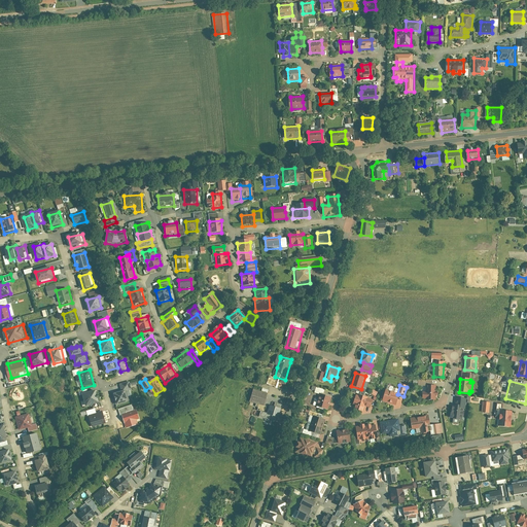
[(435,388),(426,388),(426,396),(422,396),(422,400),(425,400),(425,401),(434,401),(434,397),(436,397),(436,395),(435,395),(435,388)]
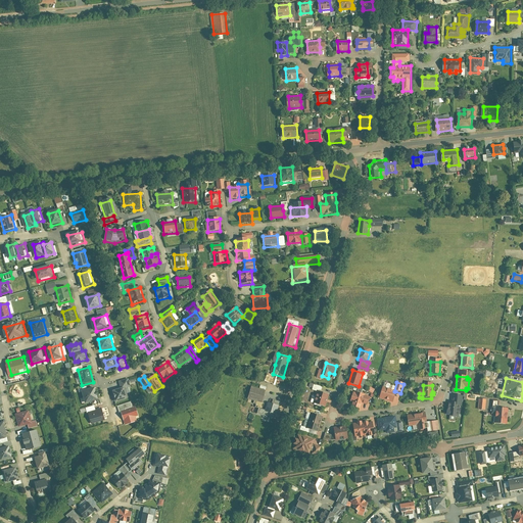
[(127,386),(113,389),(117,401),(130,398),(127,386)]
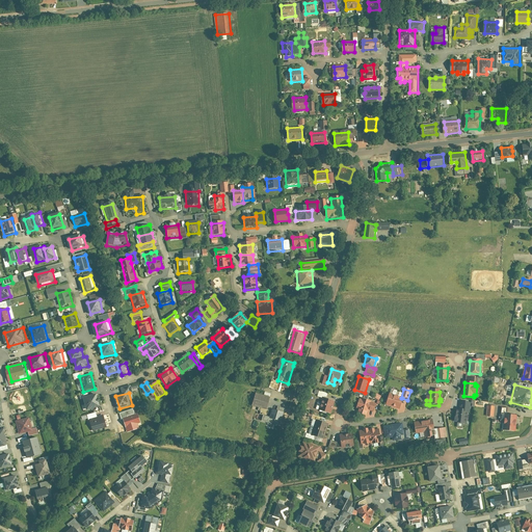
[(269,398),(256,394),(253,407),(266,410),(269,398)]
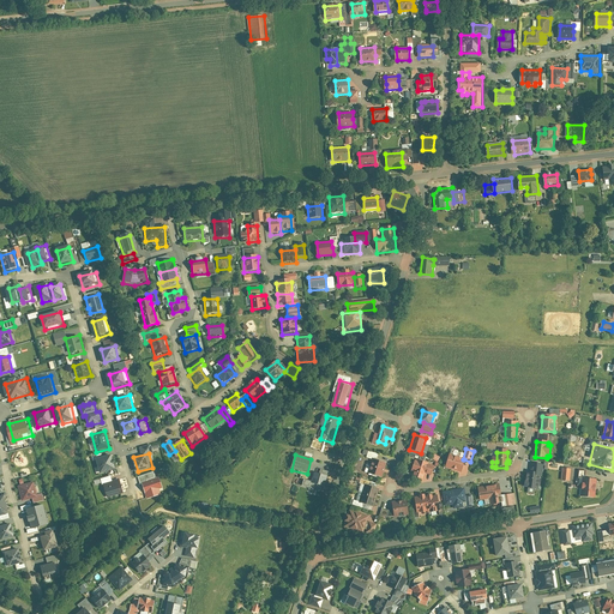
[(115,456),(97,461),(100,474),(119,469),(115,456)]
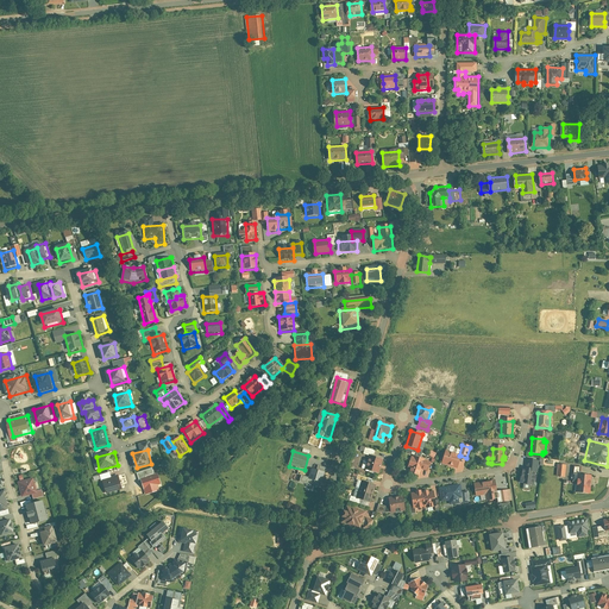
[(459,456),(446,452),(443,465),(457,469),(460,456),(459,456)]
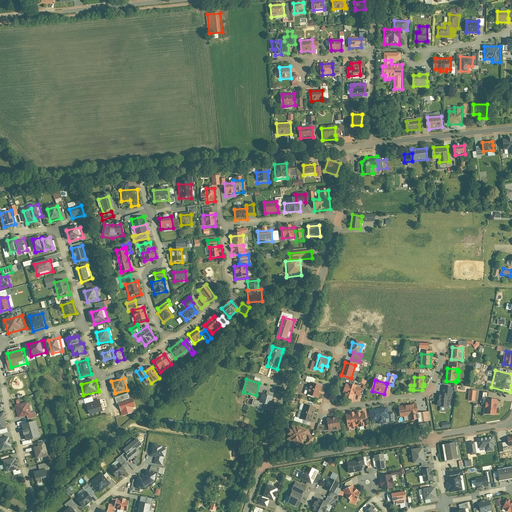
[(320,388),(311,385),(308,396),(317,399),(320,388)]
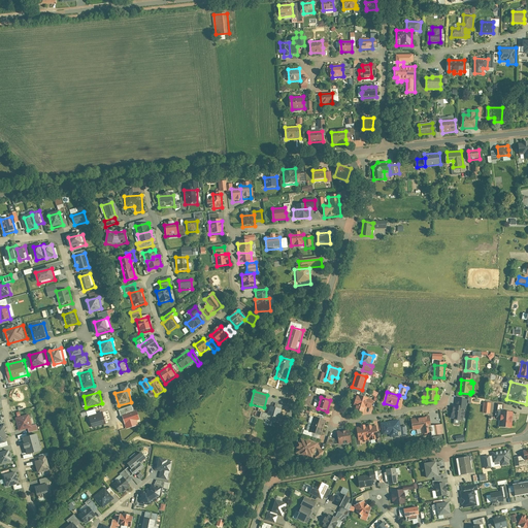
[(372,401),(357,398),(355,406),(356,406),(355,411),(363,414),(365,408),(370,409),(372,401)]
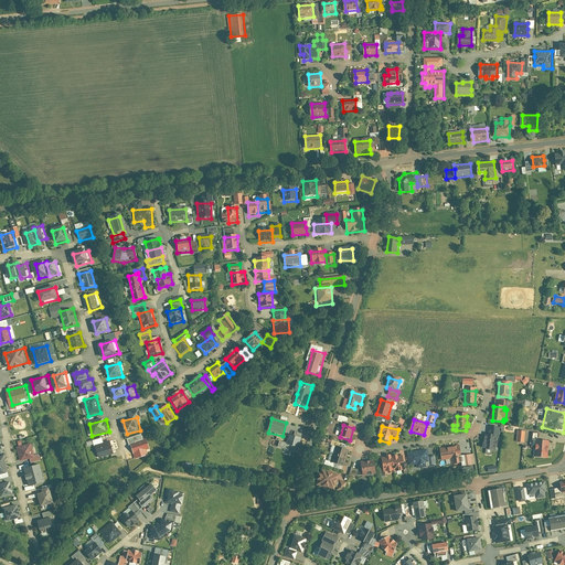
[(498,429),(490,428),(489,437),(486,436),(483,450),(496,451),(498,429)]
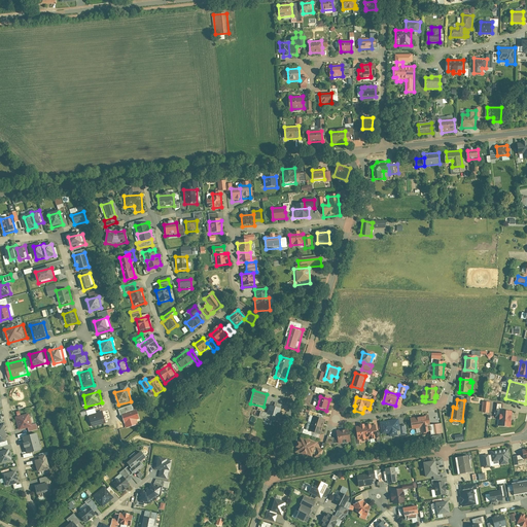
[(278,419),(280,410),(270,407),(267,416),(278,419)]
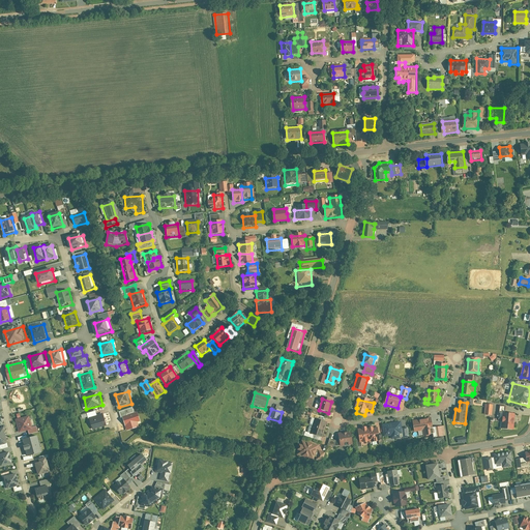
[(104,414),(89,417),(92,430),(107,427),(104,414)]
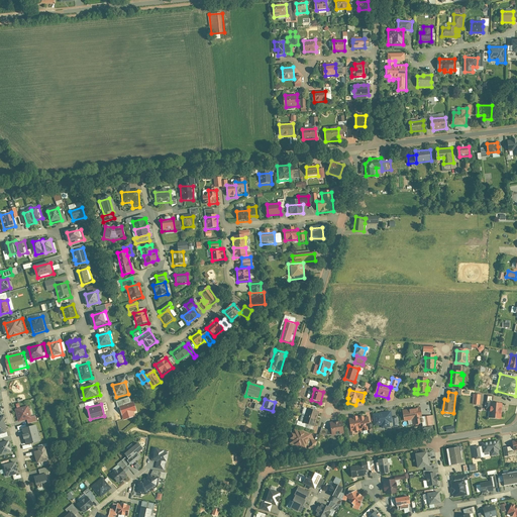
[(132,404),(120,407),(124,419),(136,416),(132,404)]
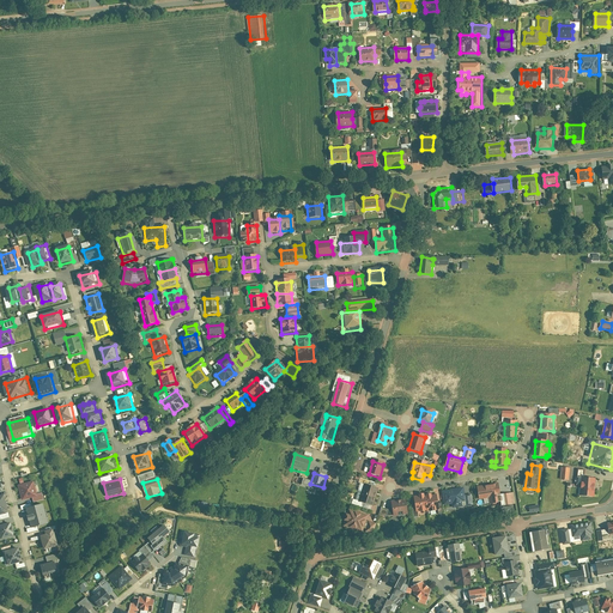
[(594,480),(582,479),(581,497),(593,498),(594,480)]
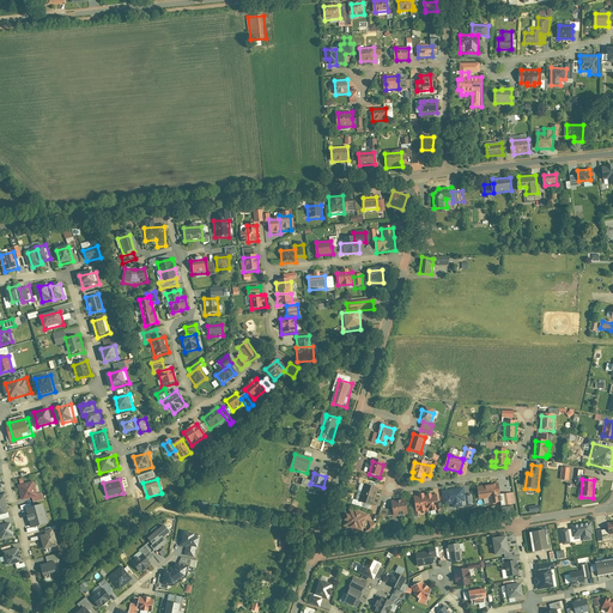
[(36,480),(20,484),(24,498),(40,495),(36,480)]
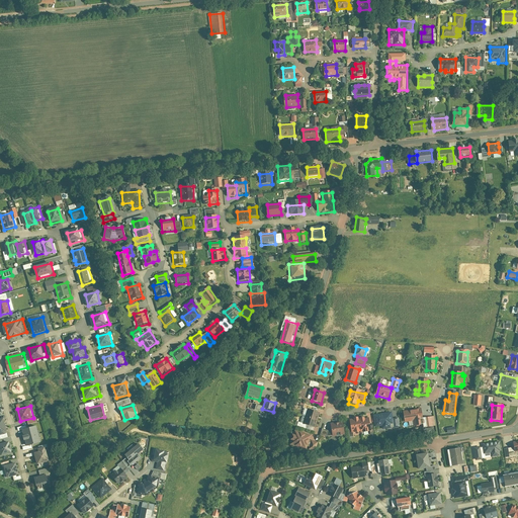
[(420,410),(403,413),(405,423),(413,422),(414,428),(419,427),(418,420),(422,419),(420,410)]
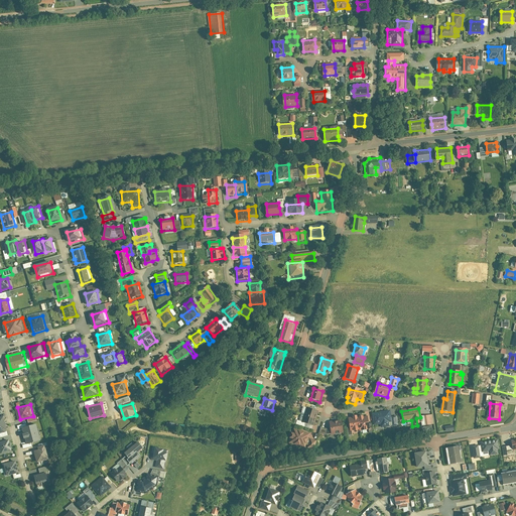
[(316,413),(306,409),(302,423),(312,426),(316,413)]
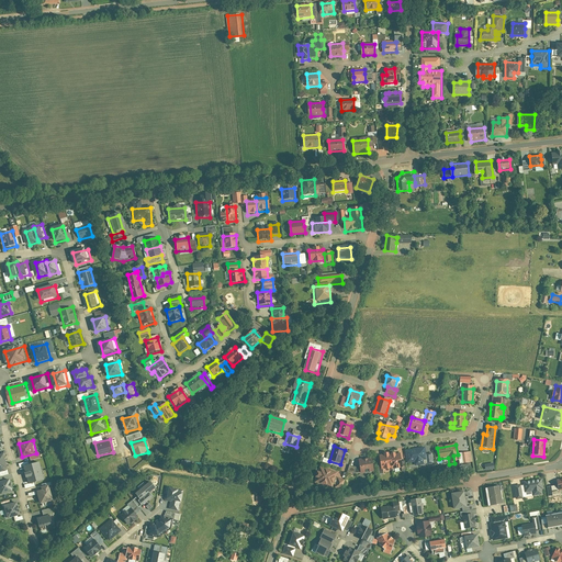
[(424,450),(406,452),(407,463),(415,462),(415,465),(422,465),(422,461),(425,460),(425,456),(424,450)]
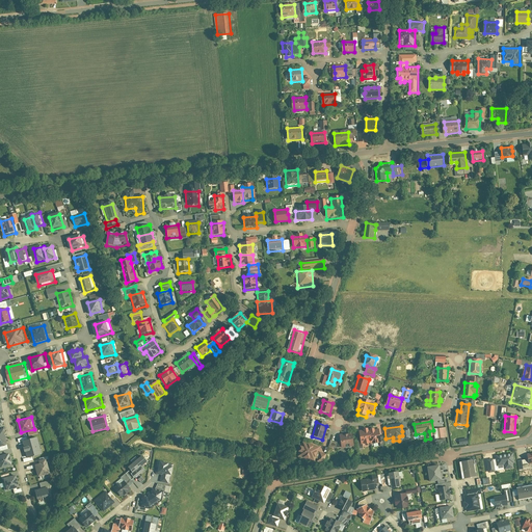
[(6,428),(0,429),(0,445),(10,443),(6,428)]
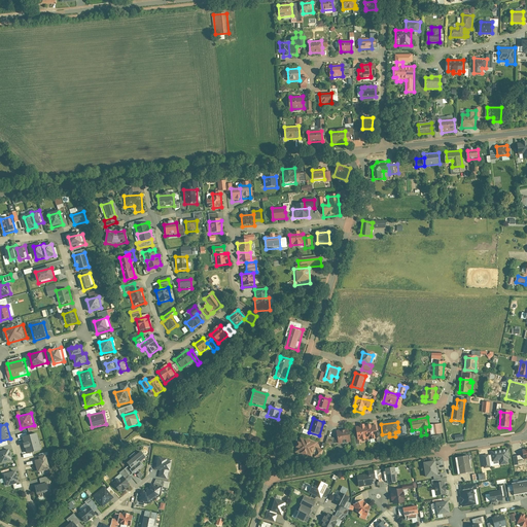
[(440,426),(432,427),(434,435),(442,434),(440,426)]
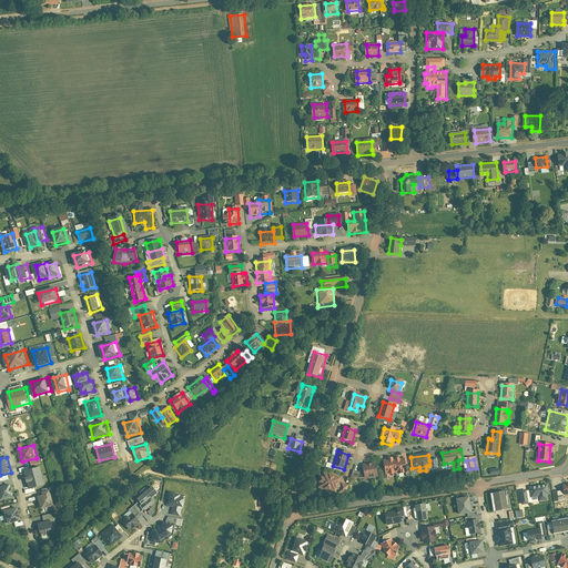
[(393,460),(384,462),(385,475),(394,474),(393,462),(393,460)]
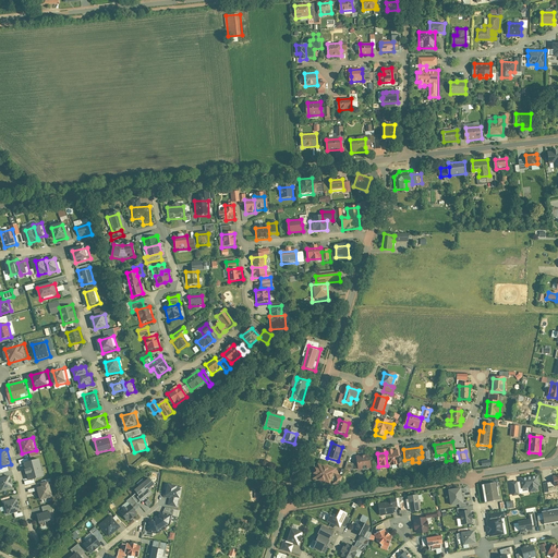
[(396,452),(386,453),(387,465),(388,466),(397,465),(396,452)]
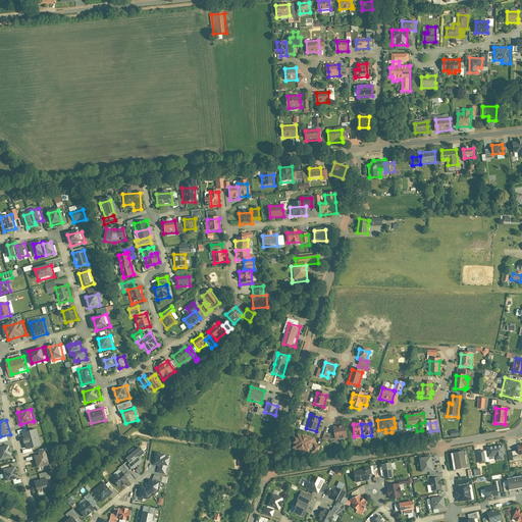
[(344,427),(333,428),(335,440),(346,438),(344,427)]
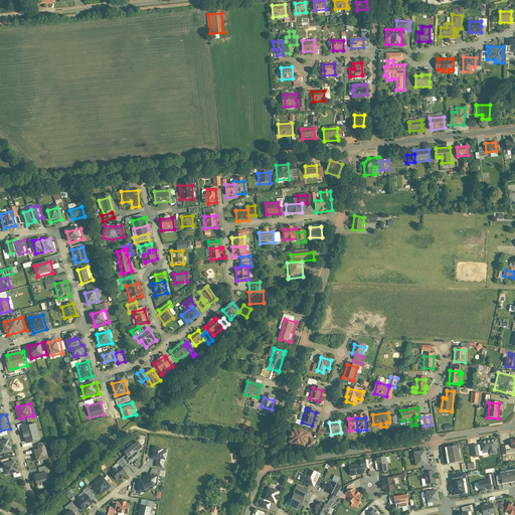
[(39,442),(35,422),(22,425),(26,445),(39,442)]
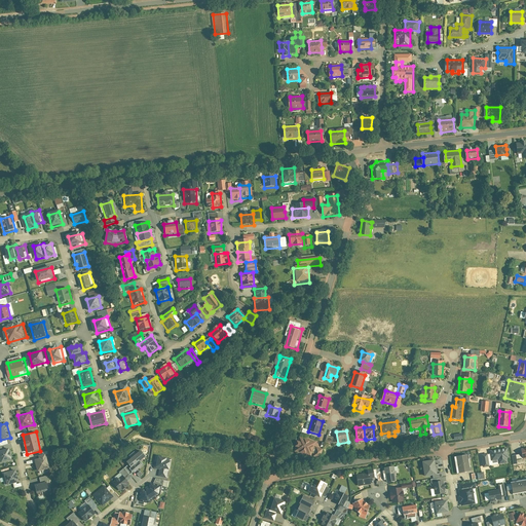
[(299,439),(294,452),(310,457),(314,444),(299,439)]
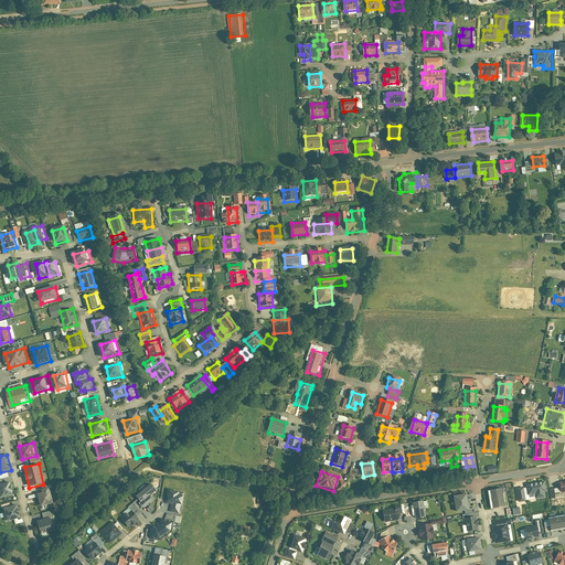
[(10,482),(0,484),(0,491),(1,498),(13,494),(10,482)]
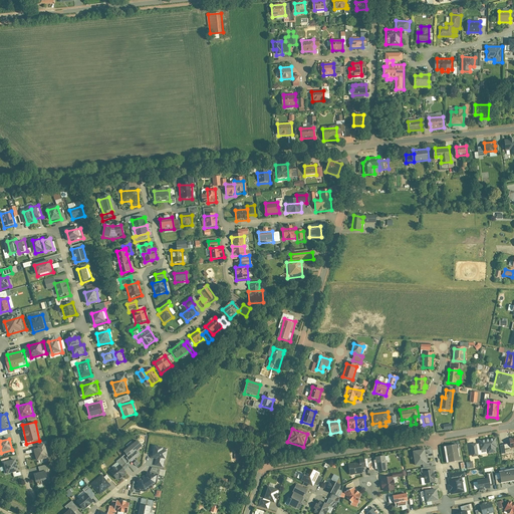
[(140,454),(138,451),(143,447),(137,440),(122,452),(124,455),(121,456),(127,464),(140,454)]
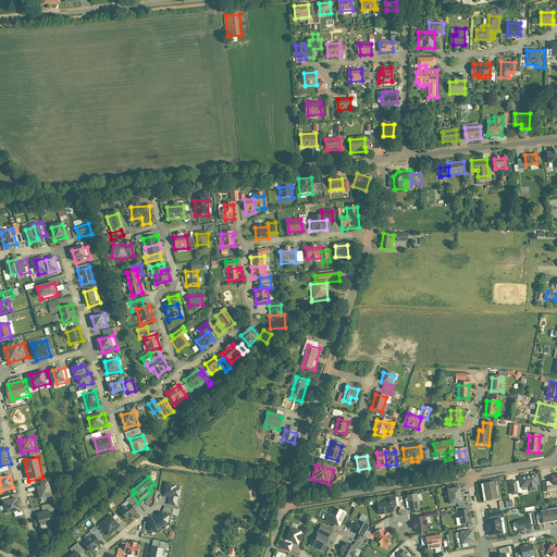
[(536,478),(519,481),(520,483),(520,489),(521,490),(528,489),(529,493),(536,492),(535,487),(537,487),(536,478)]
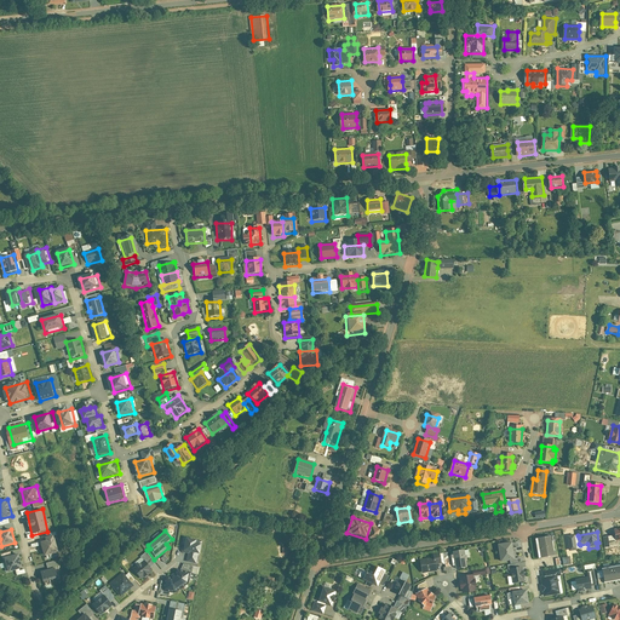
[(53,538),(41,541),(45,556),(58,552),(53,538)]
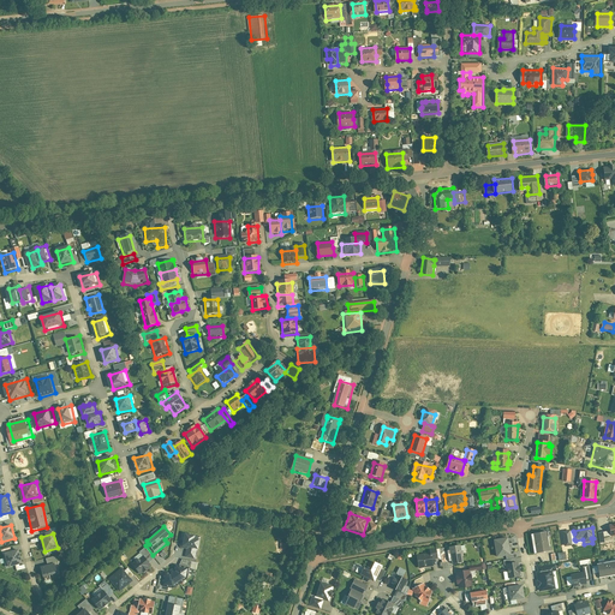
[(201,537),(184,533),(183,544),(180,544),(180,548),(186,549),(185,557),(195,559),(196,549),(197,549),(199,541),(201,537)]
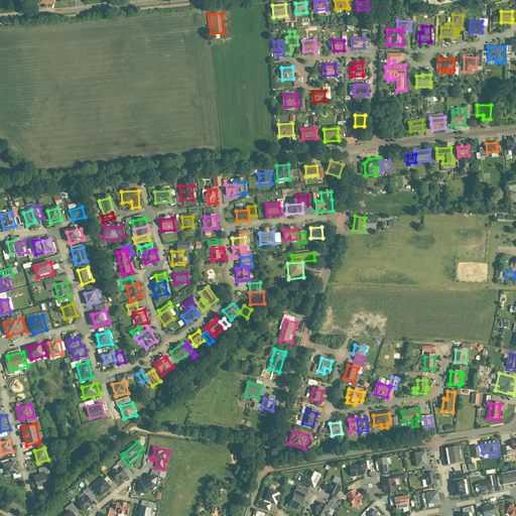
[(478,447),(473,448),(474,461),(480,460),(479,453),(482,453),(482,447),(478,448),(478,447)]
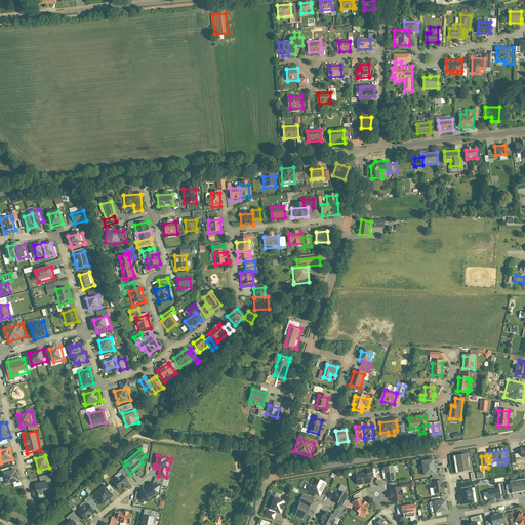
[(466,457),(456,458),(458,474),(469,473),(466,457)]
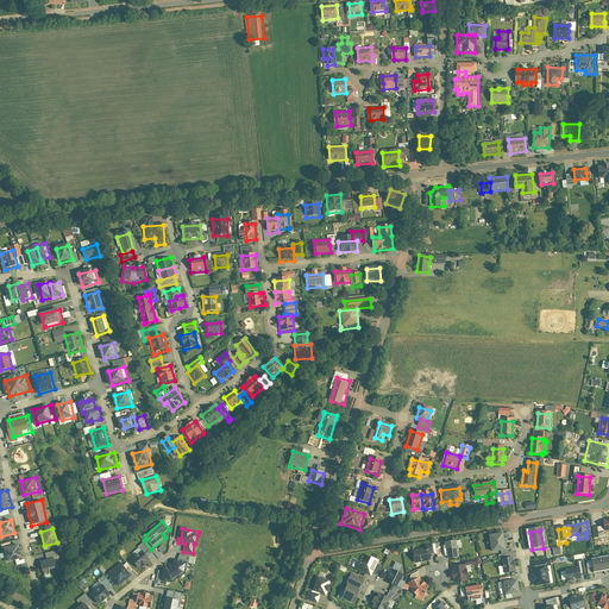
[(502,534),(490,537),(493,552),(504,550),(502,534)]
